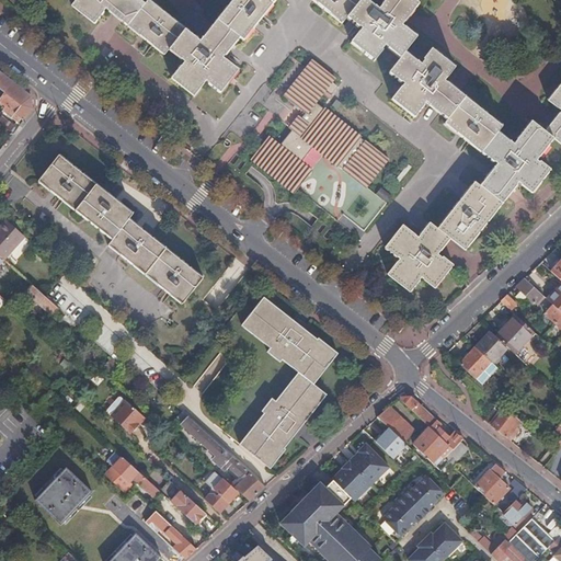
[(170,50),(187,29),(150,0),(149,0),(147,3),(142,0),(79,0),(75,7),(98,25),(109,11),(165,56),(170,50)]
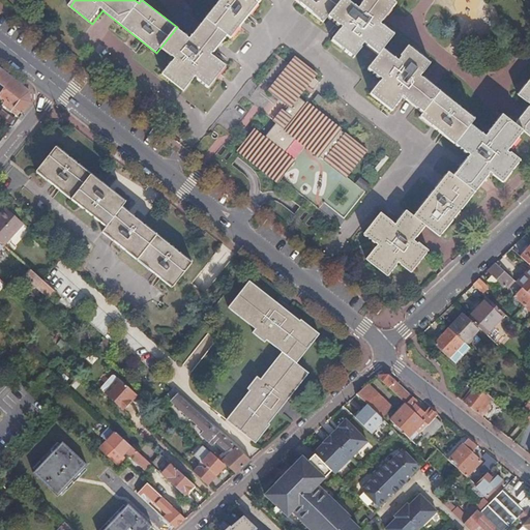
[(329,16),(340,0),(221,0),(192,39),(177,27),(160,48),(175,60),(163,76),(184,93),(196,79),(209,89),(227,66),(212,55),(227,36),(230,38),(260,0),(298,0),(325,21),(329,16)]
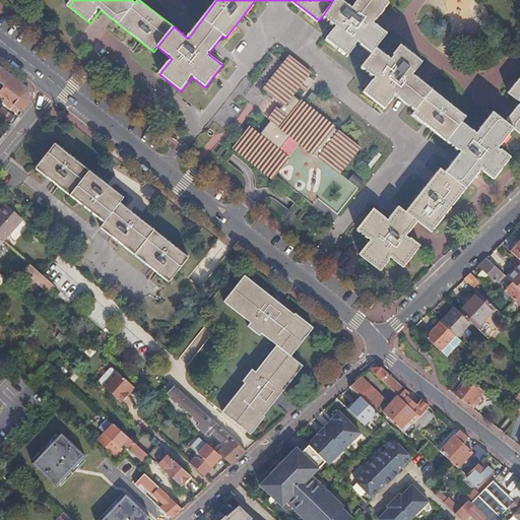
[(497,147),(512,128),(503,121),(492,112),(475,132),(461,120),(465,116),(411,73),(420,61),(399,44),(392,54),(393,56),(390,59),(376,48),(386,34),(373,23),(390,0),(359,0),(352,9),(341,0),(333,0),(323,15),(336,25),(327,38),(348,55),(359,41),(372,52),(362,65),(375,76),(364,90),(385,108),(396,92),(416,109),(414,112),(462,151),(446,172),(465,187),(480,169),(492,179),(509,157),(497,147)]
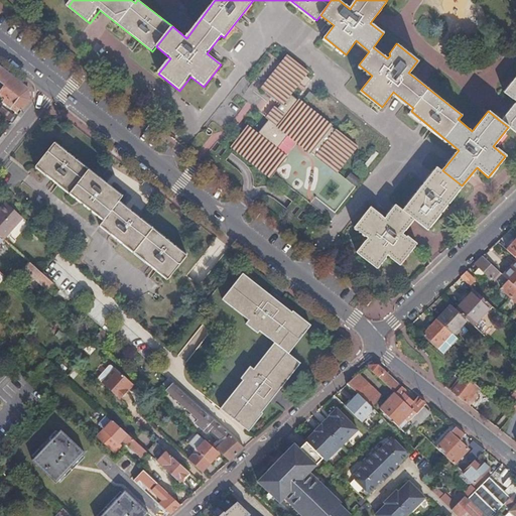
[(234,146),(271,176),(287,157),(277,149),(290,134),(337,171),(357,145),(292,93),(301,81),(306,85),(311,79),(306,75),(308,71),(289,55),(264,88),(283,103),(258,134),(249,127),(234,146)]
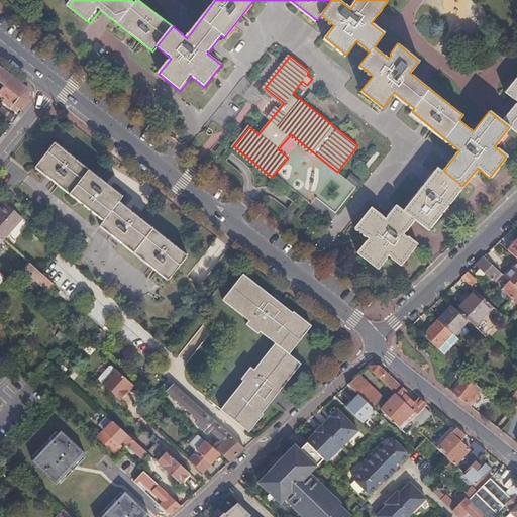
[(0,67),(0,82),(4,85),(0,90),(0,94),(3,97),(0,100),(8,106),(11,103),(17,108),(21,111),(29,101),(28,90),(0,67)]
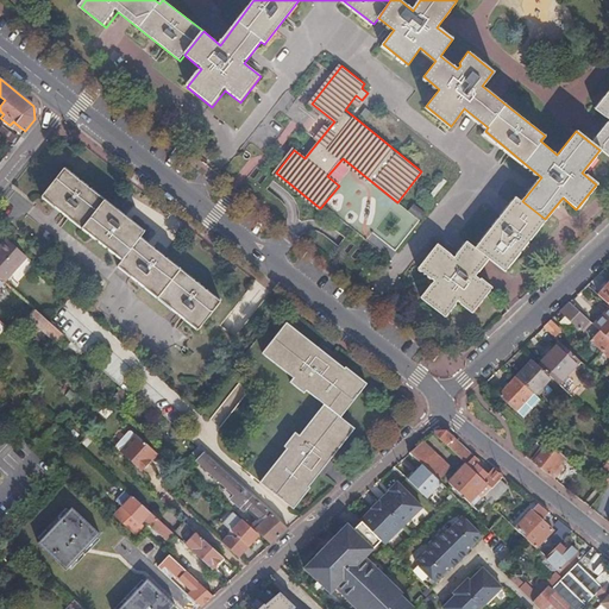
[(589,142),(600,150),(608,158),(608,87),(592,108),(607,119),(589,142)]
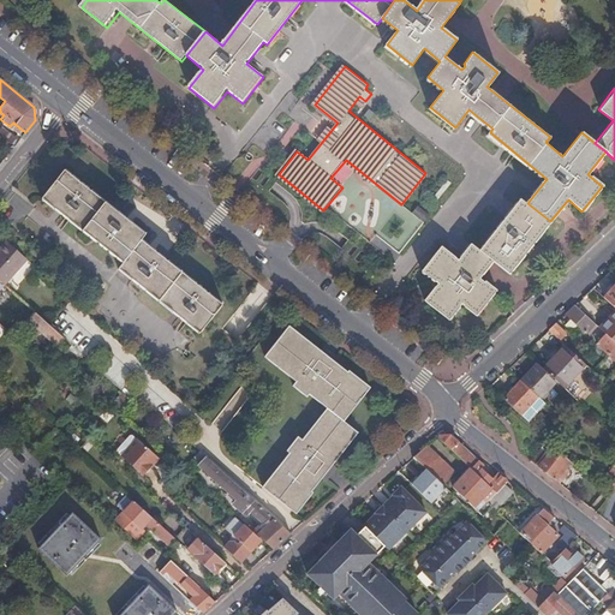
[(0,136),(1,137),(15,147),(18,142),(13,137),(1,129),(0,130),(0,136)]
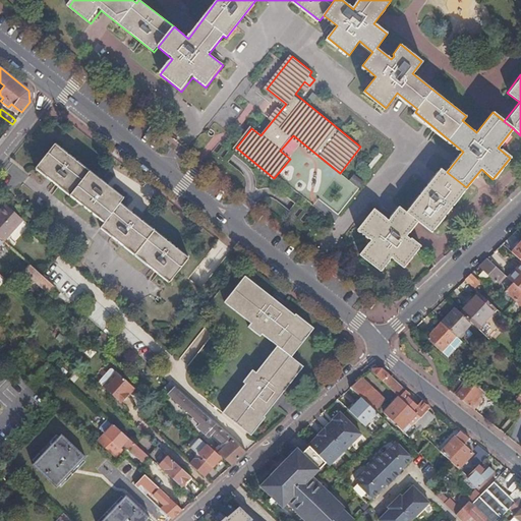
[(11,116),(15,120),(21,112),(17,109),(11,116)]
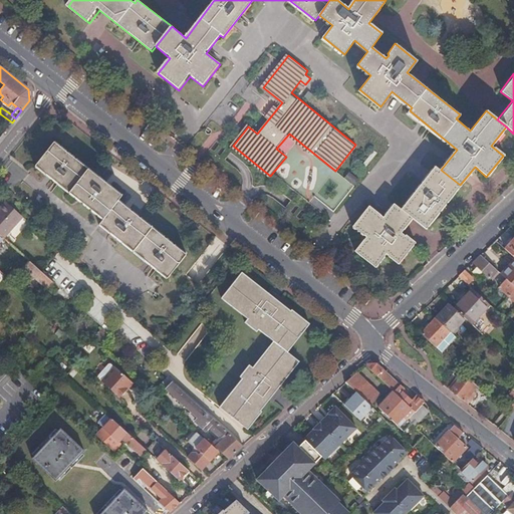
[(100,222),(167,277),(186,253),(118,200),(122,195),(54,142),(37,164),(103,218),(100,222)]
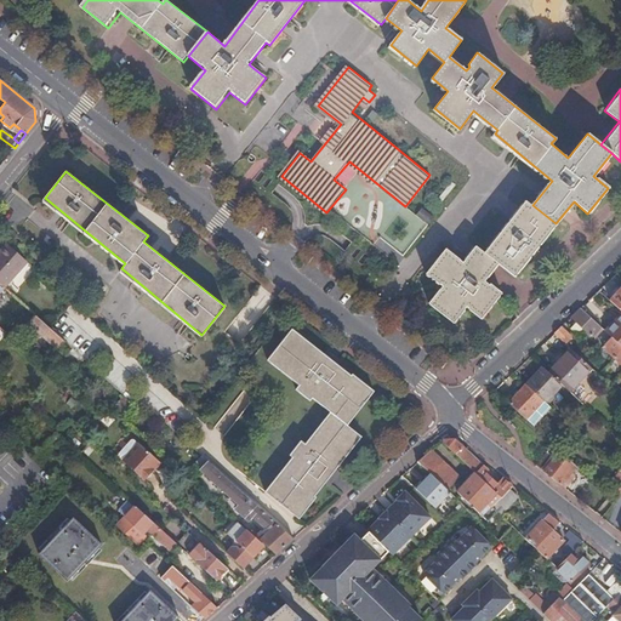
[(513,275),(556,223),(533,205),(525,200),(485,252),(477,244),(463,261),(446,246),(426,271),(442,285),(428,302),(453,322),(466,306),(480,318),(502,292),(485,279),(497,262),(513,275)]
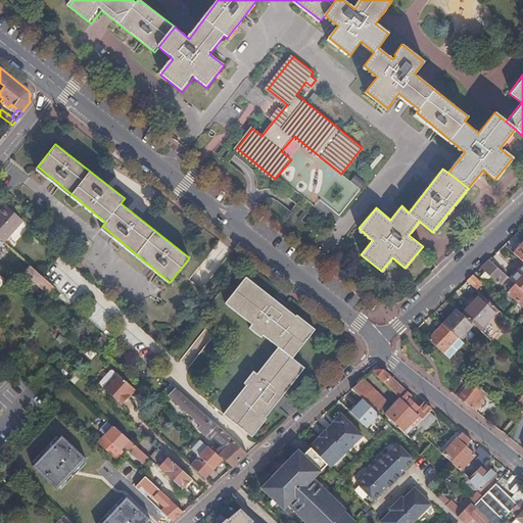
[(6,205),(0,211),(0,238),(4,242),(24,221),(6,205)]
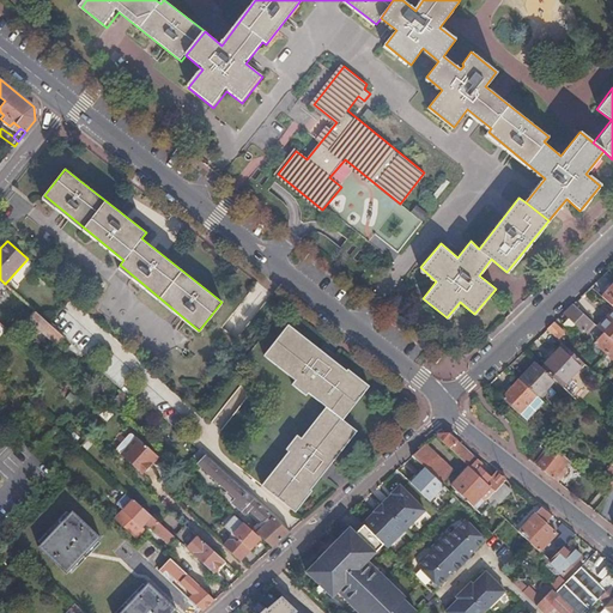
[(612,308),(612,284),(602,297),(612,308)]
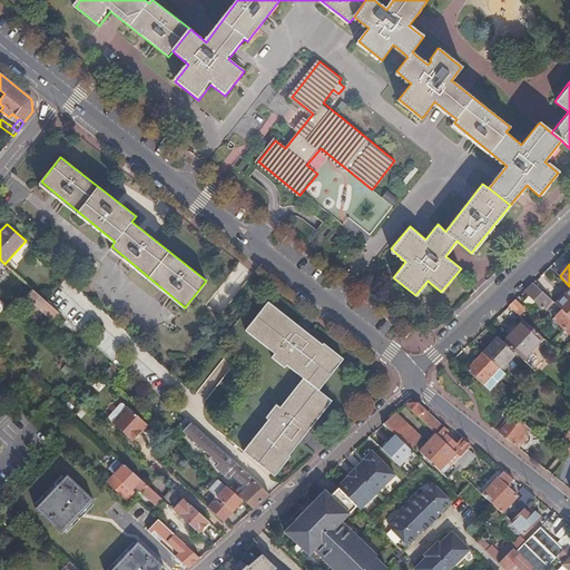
[(569,318),(569,317),(556,305),(554,304),(553,303),(551,301),(532,284),(523,292),(529,296),(537,304),(543,311),(544,310),(553,317),(552,318),(569,335),(569,318)]
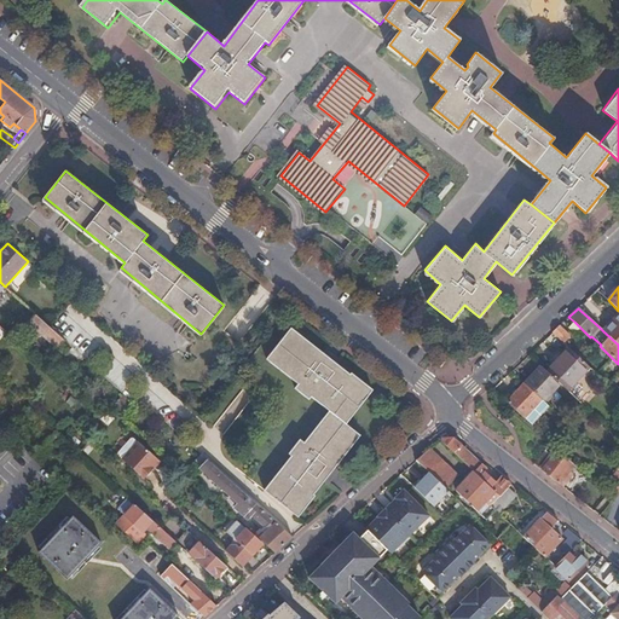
[(603,331),(618,314),(617,312),(601,329),(602,330),(603,331)]
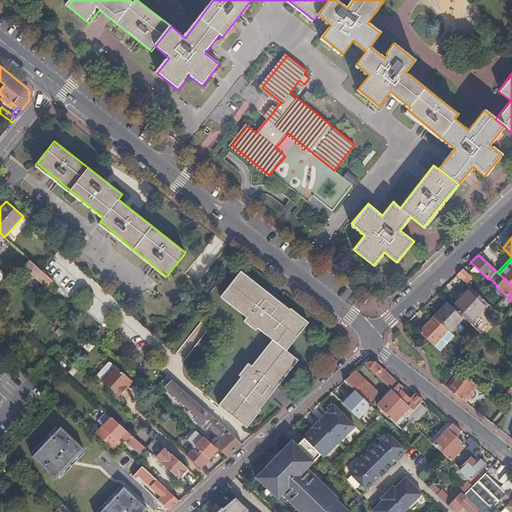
[(511,259),(511,260),(499,274),(511,285),(511,284),(511,259)]
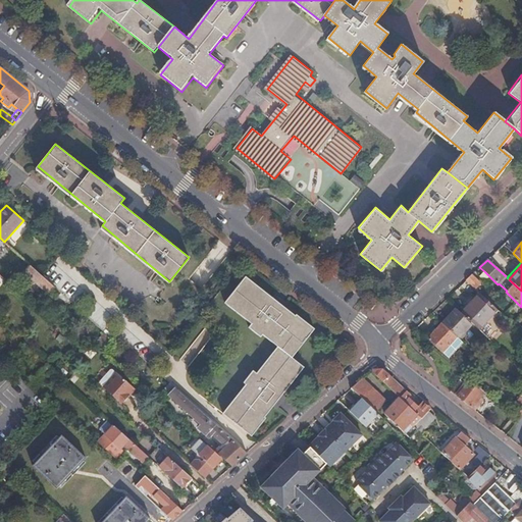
[(56,289),(43,276),(30,265),(24,272),(48,294),(52,291),(54,292),(56,289)]
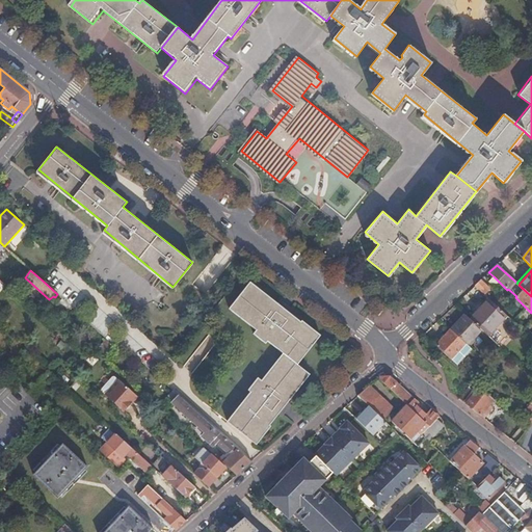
[(501,284),(494,276),(488,282),(496,289),(501,284)]
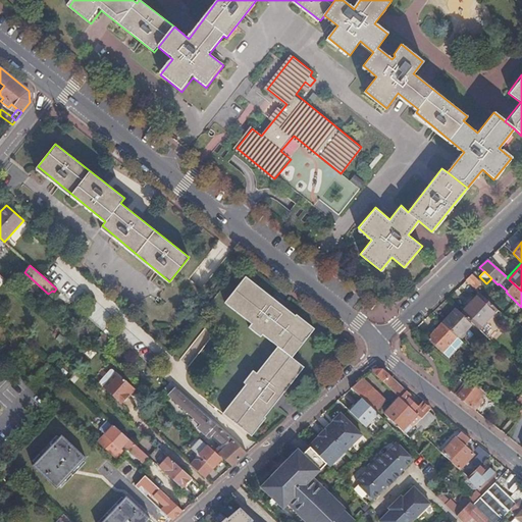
[(222,413),(251,435),(265,418),(264,417),(304,367),(293,358),(315,329),(297,314),(295,315),(246,275),(224,302),(252,323),(249,326),(261,336),(262,334),(277,347),(257,373),(253,370),(244,381),(246,384),(222,413)]
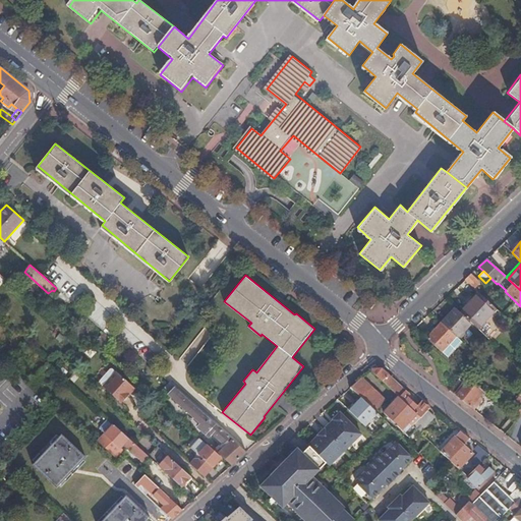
[(470,275),(464,280),(474,289),(479,283),(470,275)]
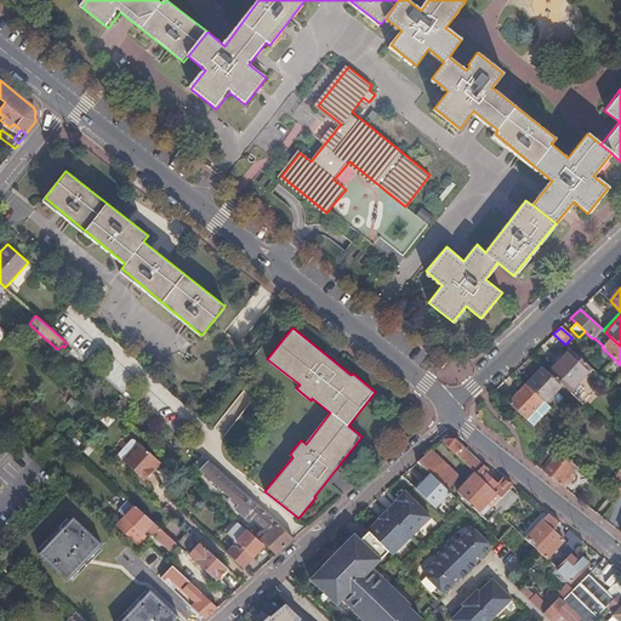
[(84,359),(73,349),(66,357),(77,368),(84,359)]
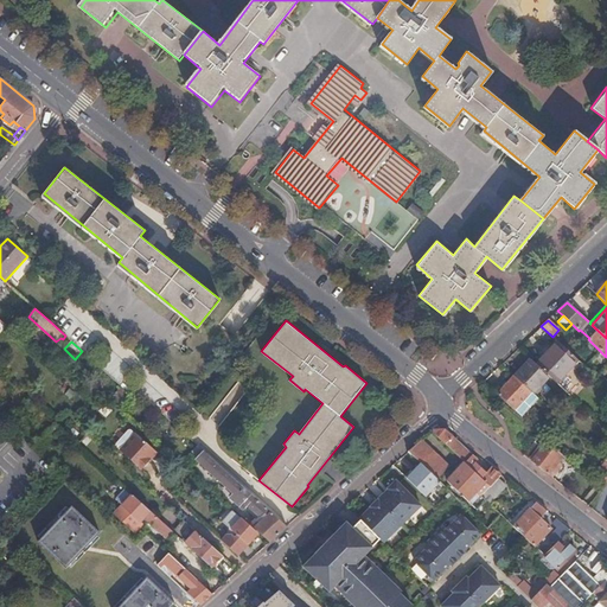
[(549,377),(556,383),(577,360),(557,342),(536,364),(549,377)]
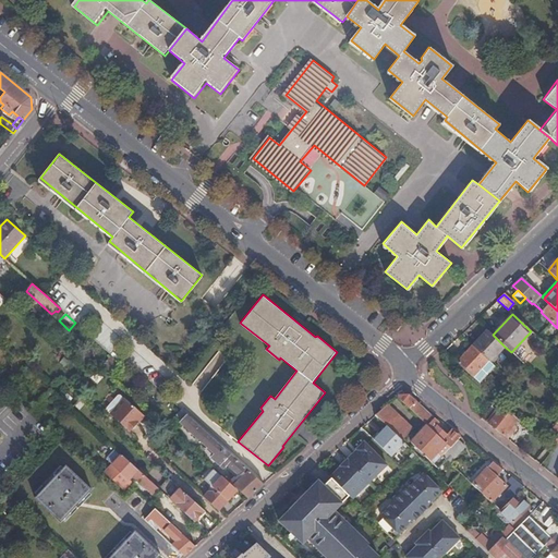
[(489,363),(505,347),(493,335),(487,330),(473,347),(487,361),(489,363)]
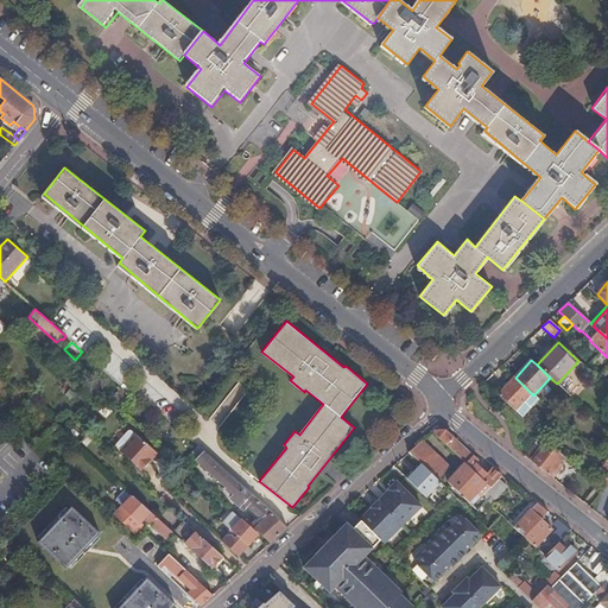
[(498,396),(514,411),(531,393),(515,378),(498,396)]
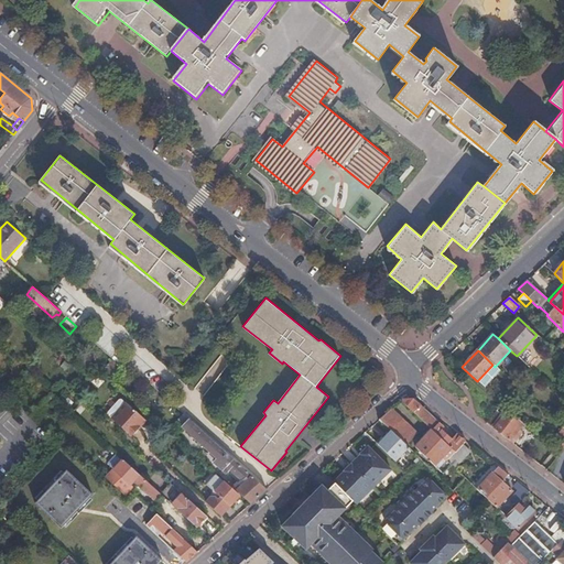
[(120,366),(125,361),(117,354),(116,353),(111,358),(120,366)]
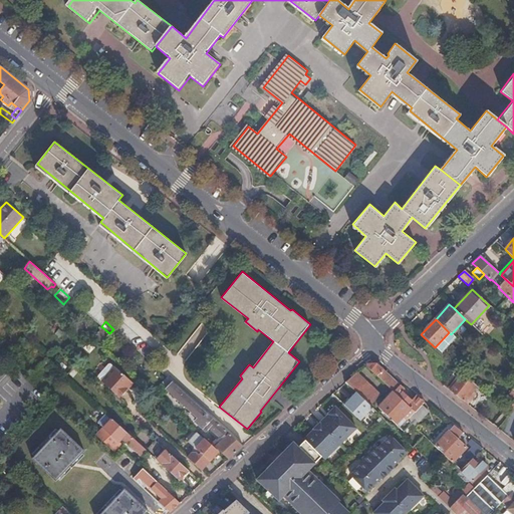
[(70,333),(79,342),(87,333),(78,325),(70,333)]
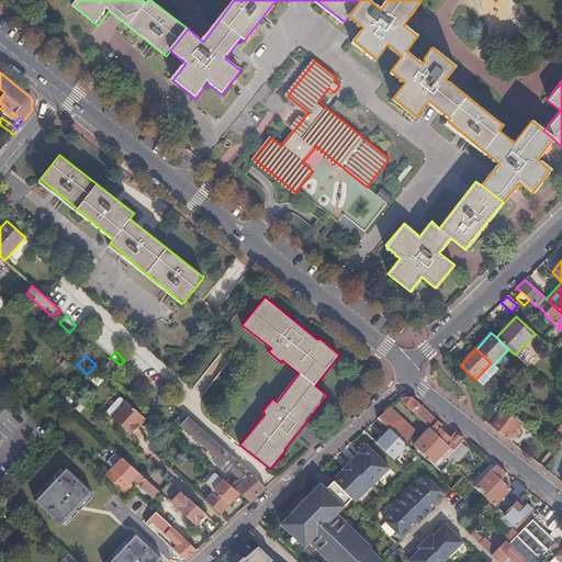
[(111,359),(102,368),(110,374),(117,366),(111,359)]
